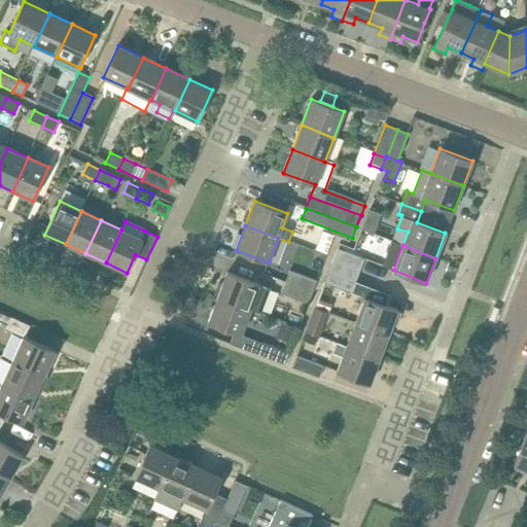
[(338,249),(334,259),(360,270),(364,259),(338,249)]
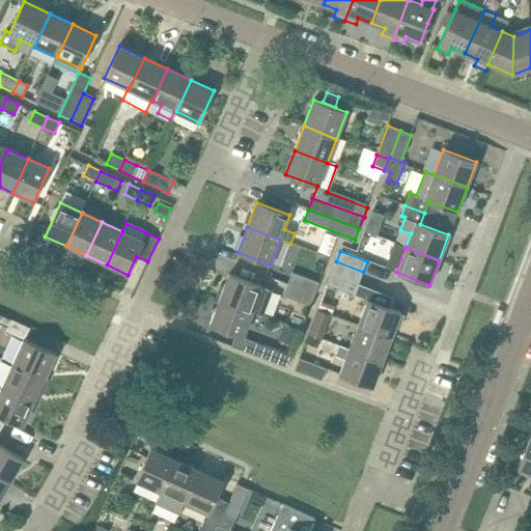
[(292,275),(288,284),(316,295),(330,259),(323,257),(312,283),(292,275)]
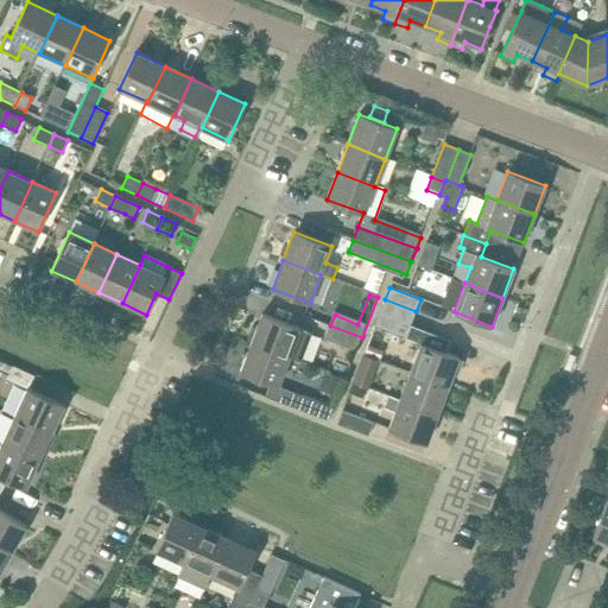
[(385,299),(380,312),(411,324),(416,311),(385,299)]
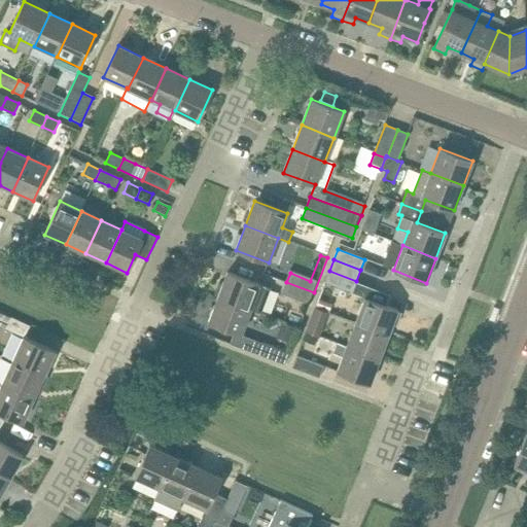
[(356,281),(329,271),(324,283),(351,293),(356,281)]
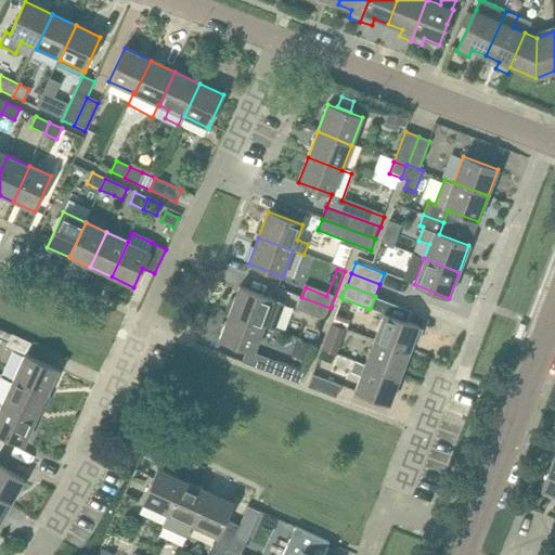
[(240,287),(229,314),(262,328),(263,326),(275,331),(285,305),(273,300),(240,287)]
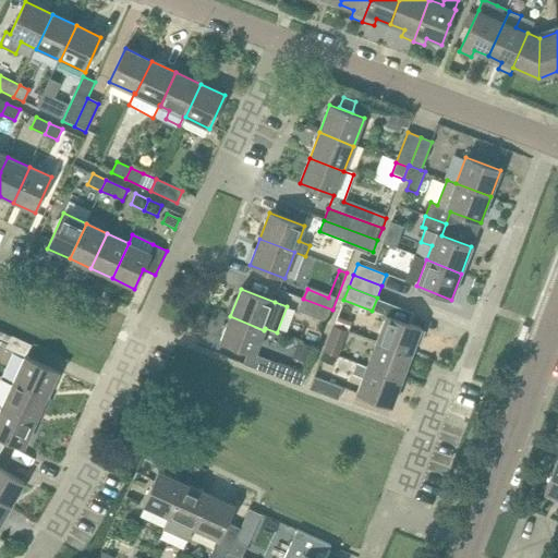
[(332,310),(303,299),(299,312),(327,323),(332,310)]
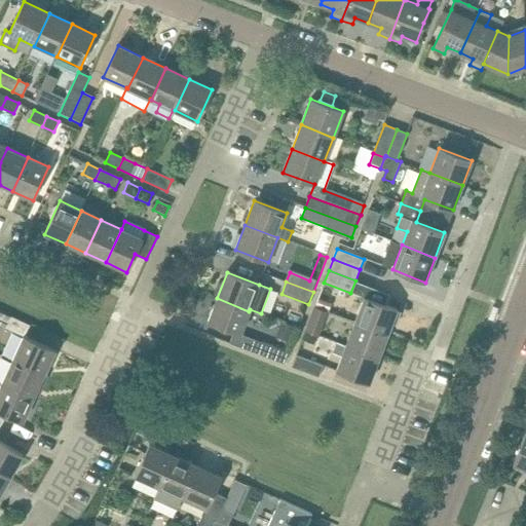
[(365,297),(354,323),(387,336),(397,309),(365,297)]
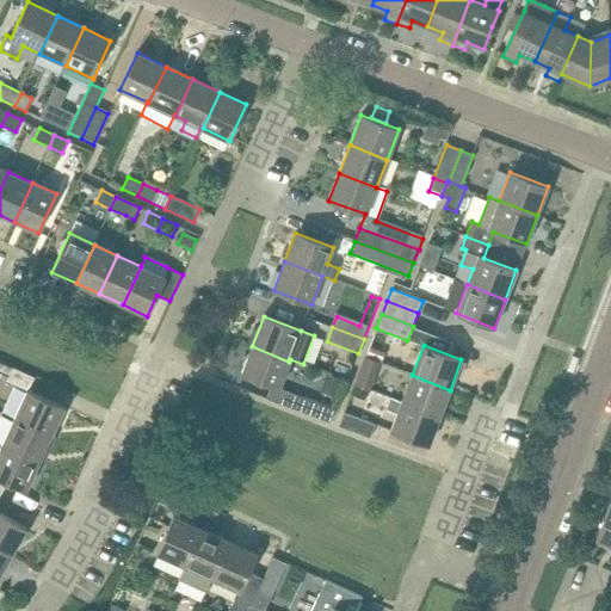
[(289,362),(252,346),(241,374),(279,388),(289,362)]
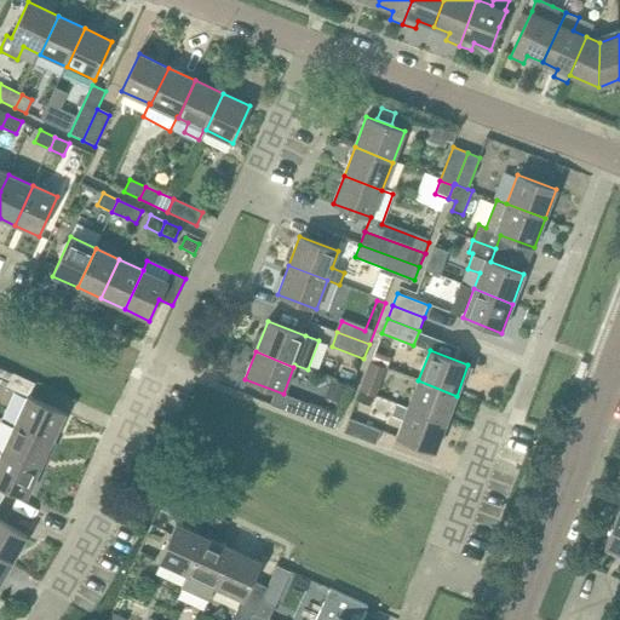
[(374,352),(371,361),(385,367),(388,357),(374,352)]
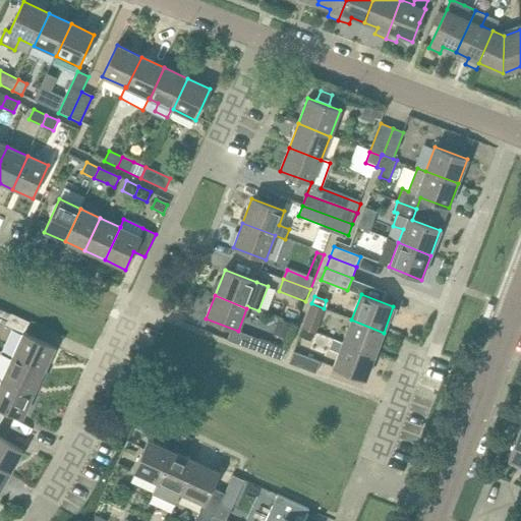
[(488,317),(494,305),(487,303),(483,315),(488,317)]
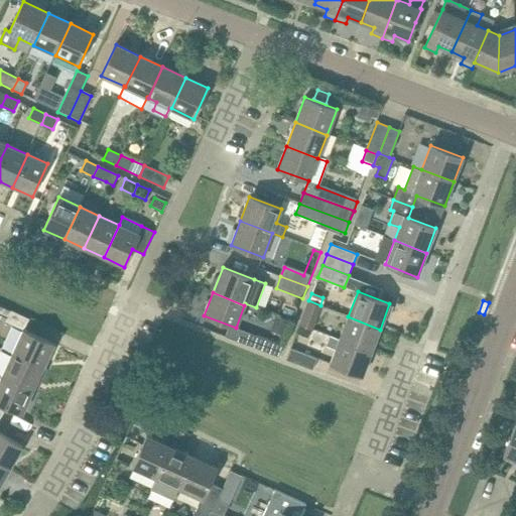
[(299,325),(313,330),(321,305),(307,301),(299,325)]
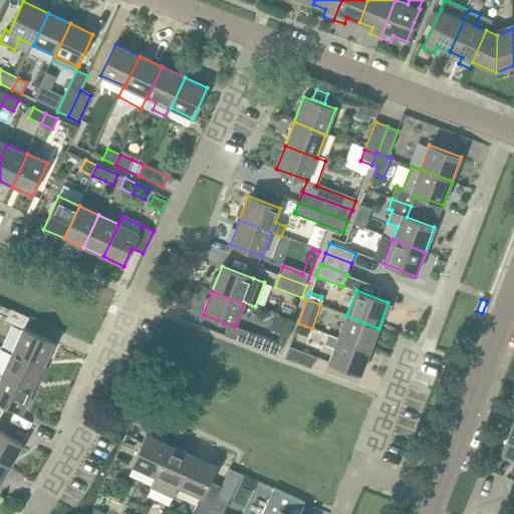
[(0,317),(23,328),(11,353),(42,367),(54,342),(24,329),(29,318),(0,304),(0,317)]
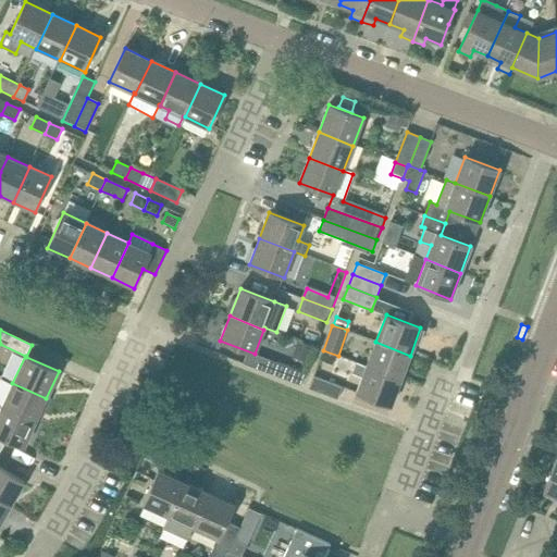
[(375,342),(367,366),(401,379),(410,356),(375,342)]
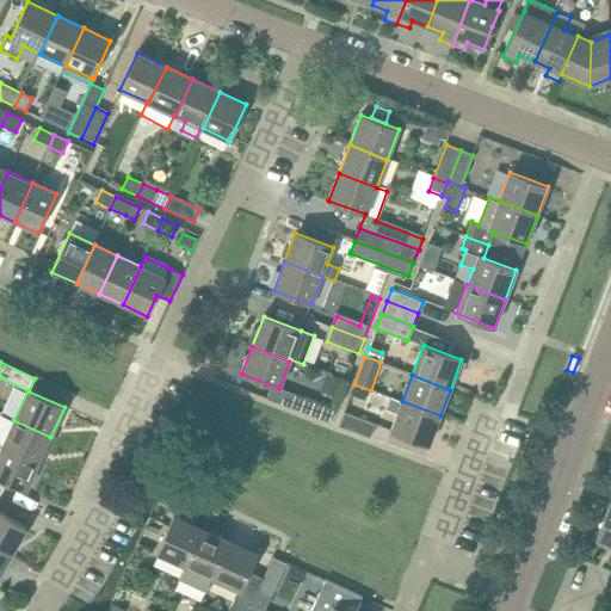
[(298,411),(329,423),(335,409),(303,397),(298,411)]
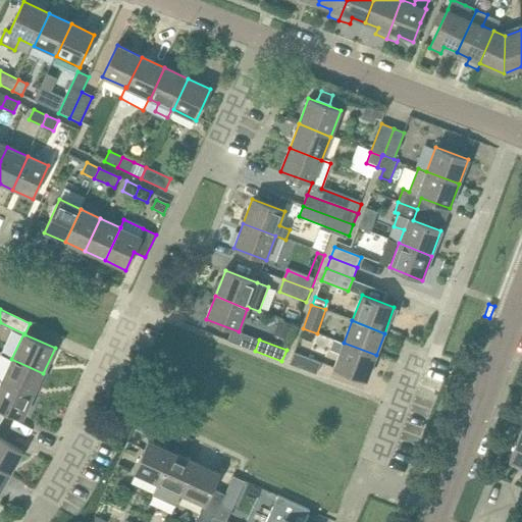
[(376,355),(344,343),(334,368),(366,380),(376,355)]
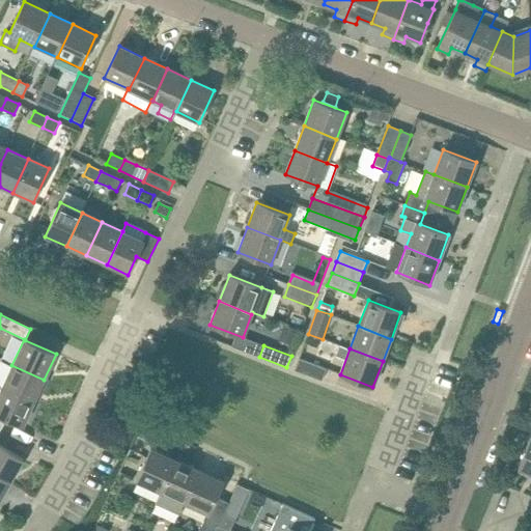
[(295,370),(322,381),(326,369),(299,359),(295,370)]
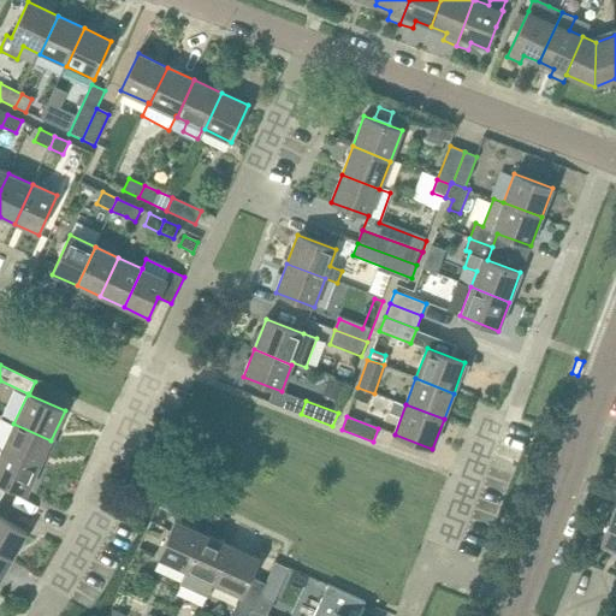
[(55,442),(51,440),(13,424),(1,450),(39,467),(40,467),(45,454),(49,456),(55,442)]
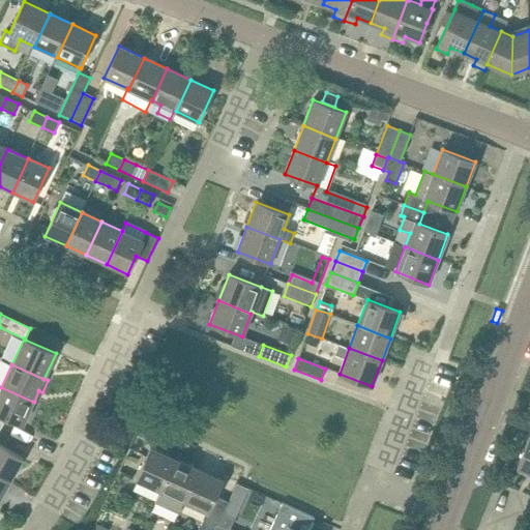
[(0,428),(6,417),(23,425),(33,402),(1,387),(0,390),(0,428)]
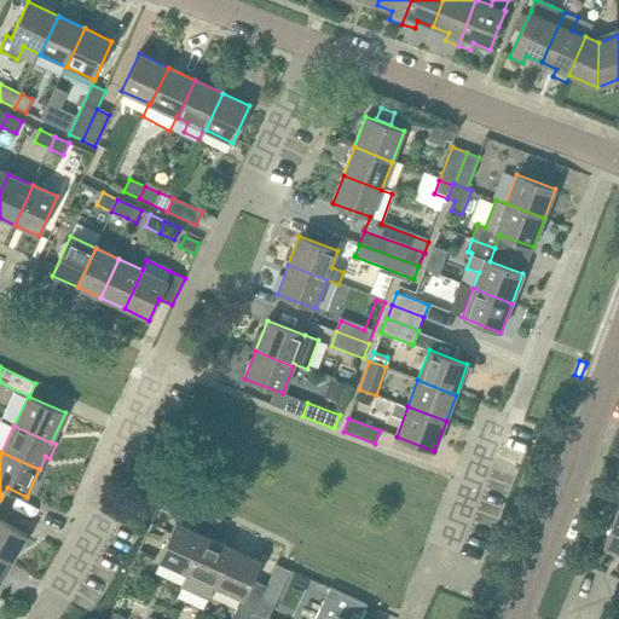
[(603,547),(618,553),(618,508),(618,509),(603,547)]
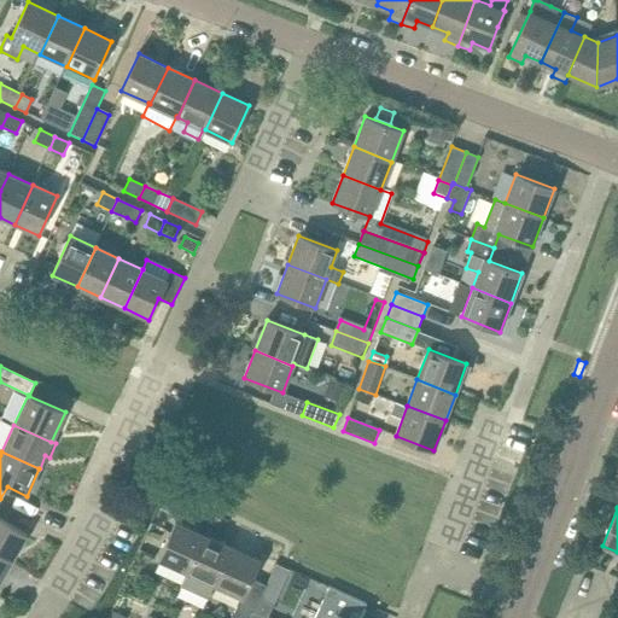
[(0,558),(10,564),(27,535),(0,519),(0,558)]
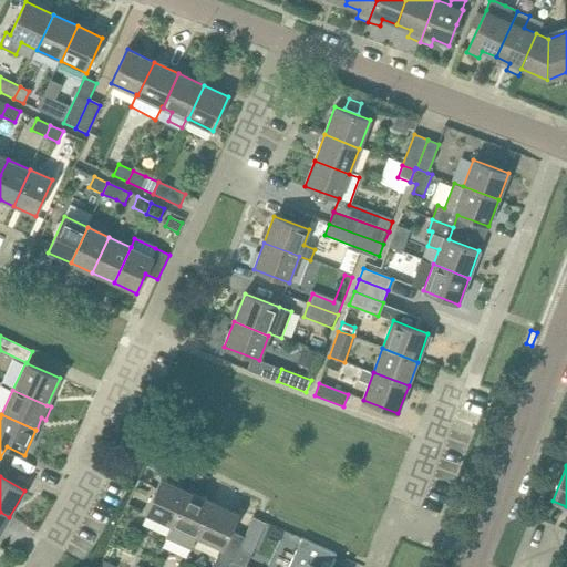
[(145,513),(173,526),(188,492),(161,480),(145,513)]
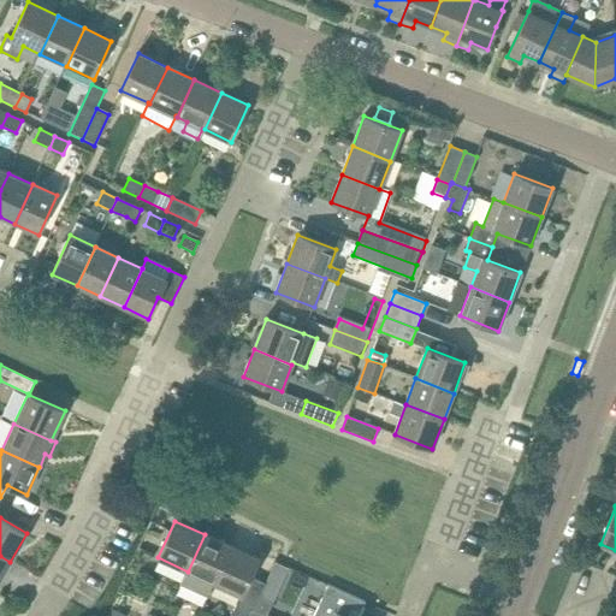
[(188,572),(215,584),(232,546),(205,534),(188,572)]
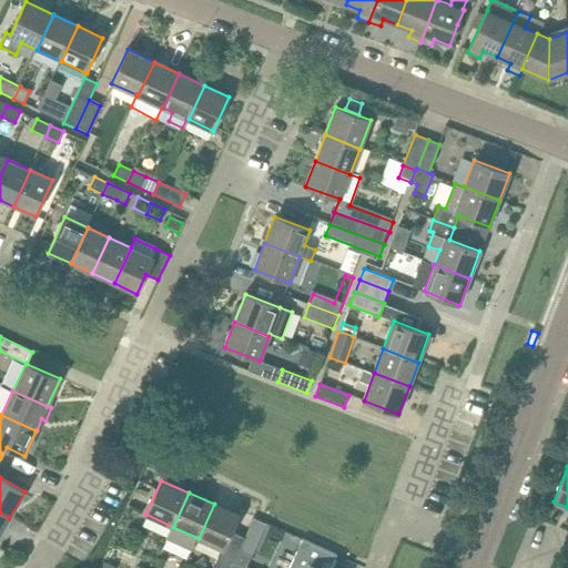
[(229,567),(231,565),(233,565),(240,551),(239,551),(245,538),(231,531),(239,516),(214,504),(199,538),(222,549),(213,567),(229,567)]
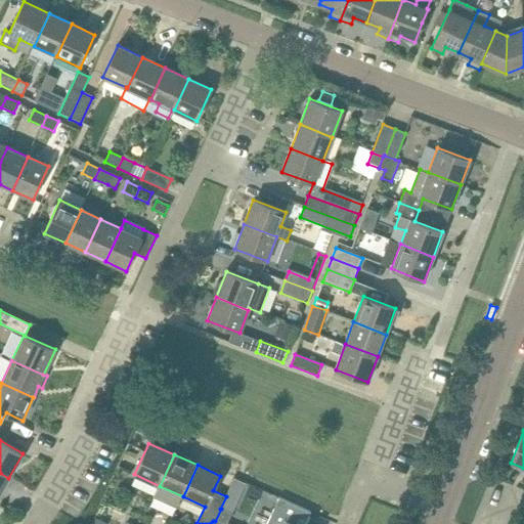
[(0,491),(8,478),(0,473),(0,491)]
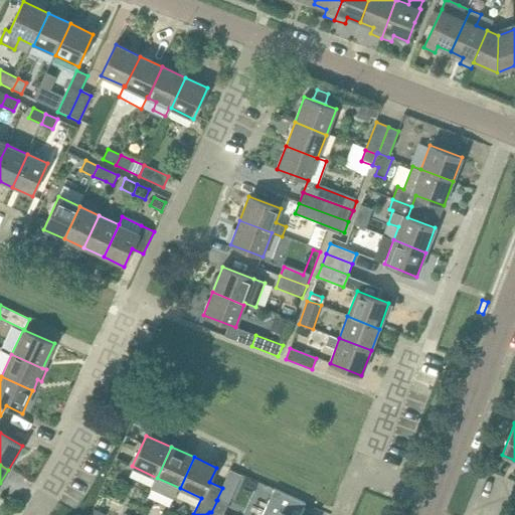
[(299,514),(305,503),(274,489),(262,514),(299,514)]
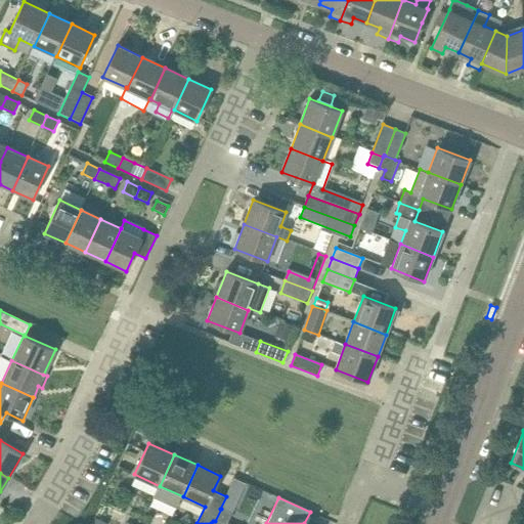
[(213,521),(211,523),(226,523),(231,514),(221,509),(215,521),(213,521)]
